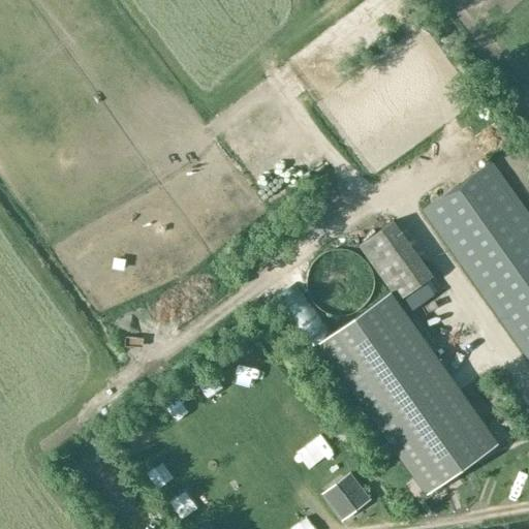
[(315,64),(322,84),(342,76),(335,57),(315,64)]
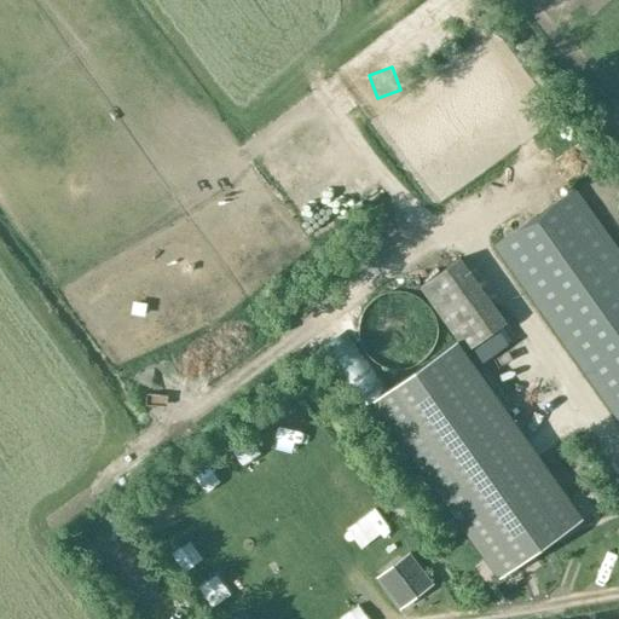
[(353,96),(362,110),(375,102),(366,87),(353,96)]
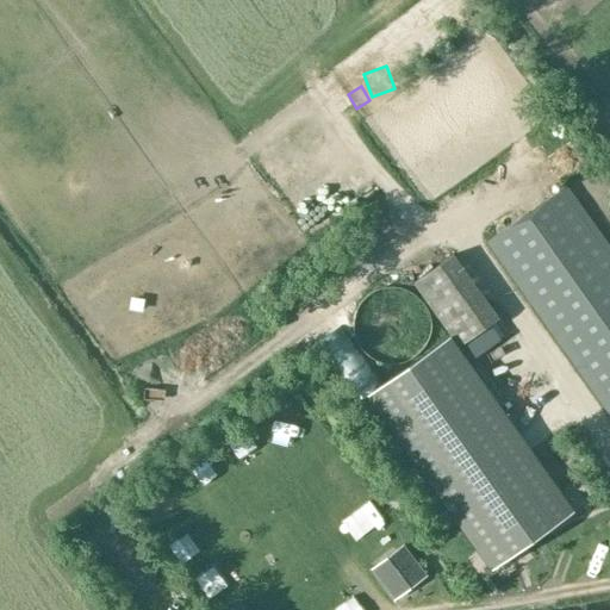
[(609,248),(579,204),(584,198),(582,193),(577,184),(568,188),(567,187),(489,242),(609,414),(609,248)]
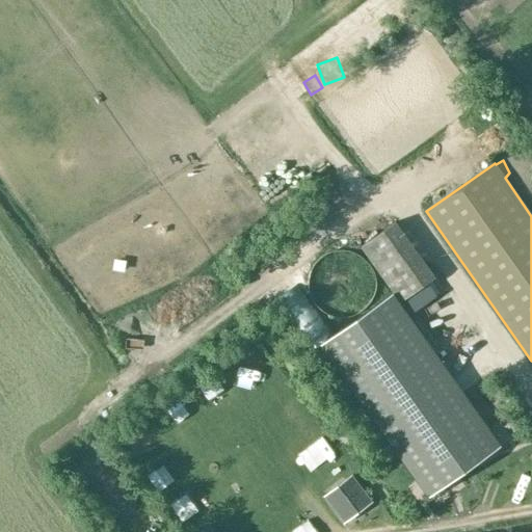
[(362,247),(400,303),(434,278),(396,223),(362,247)]
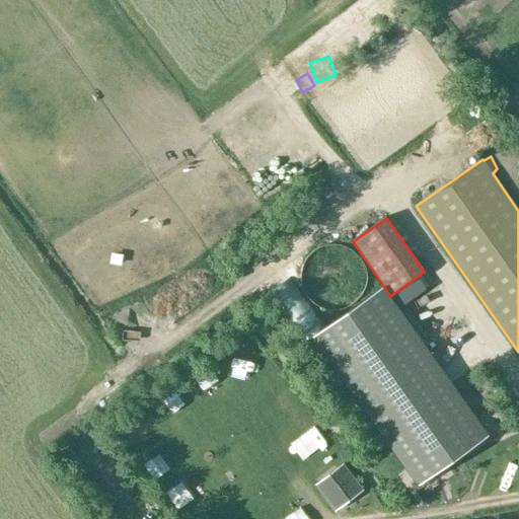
[(382,287),(312,337),(418,486),(488,436),(382,287)]
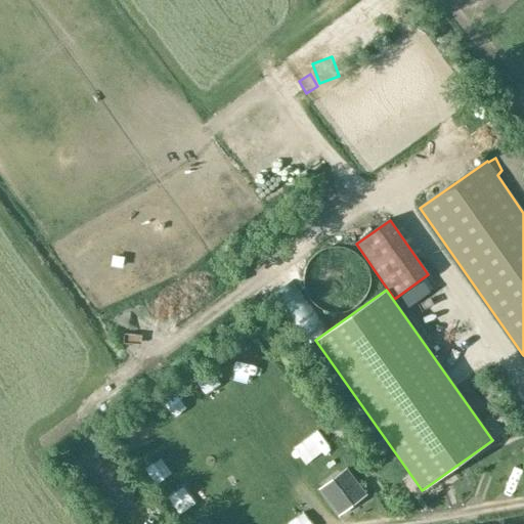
[(477,377),(457,340),(440,348),(460,386),(477,377)]
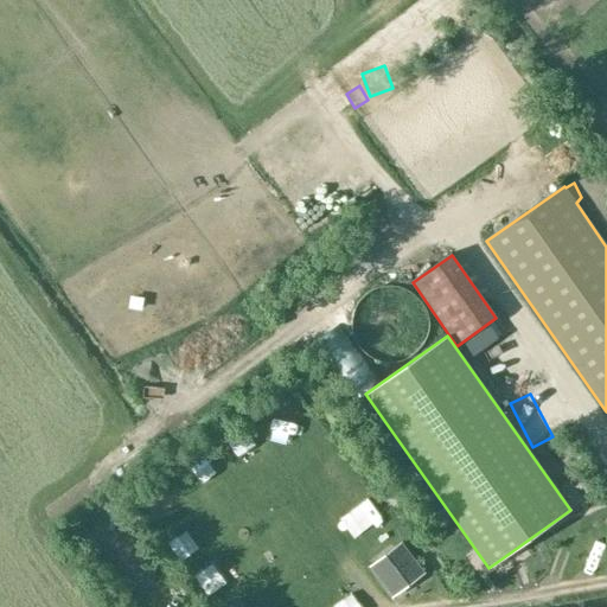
[(270,400),(264,426),(294,432),(300,406),(270,400)]
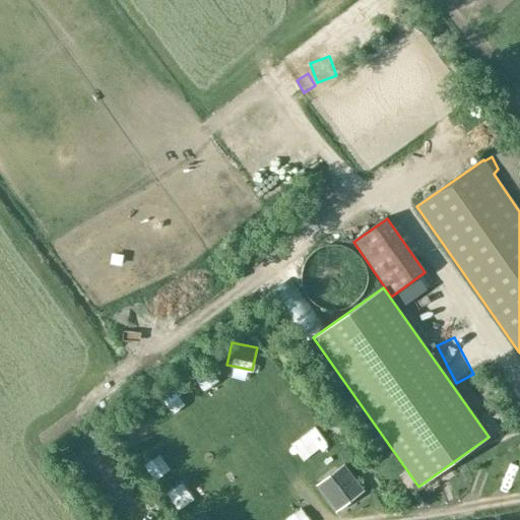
[(202,386),(214,381),(207,366),(195,372),(202,386)]
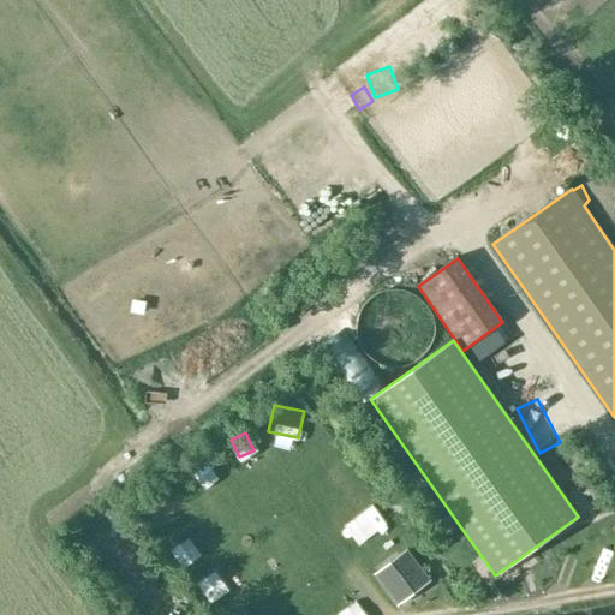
[(352,518),(372,543),(392,527),(371,502),(352,518)]
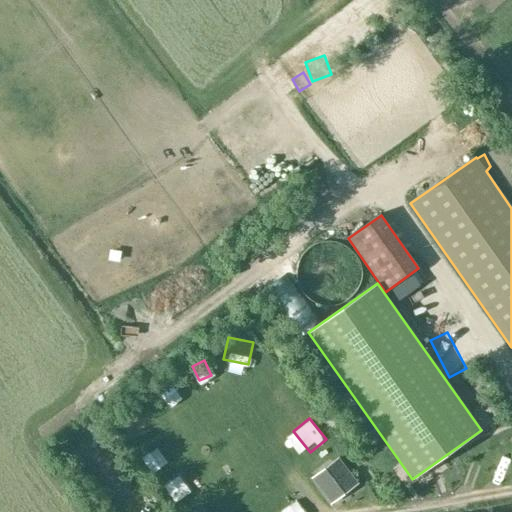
[(359,484),(338,457),(312,478),(332,504),(359,484)]
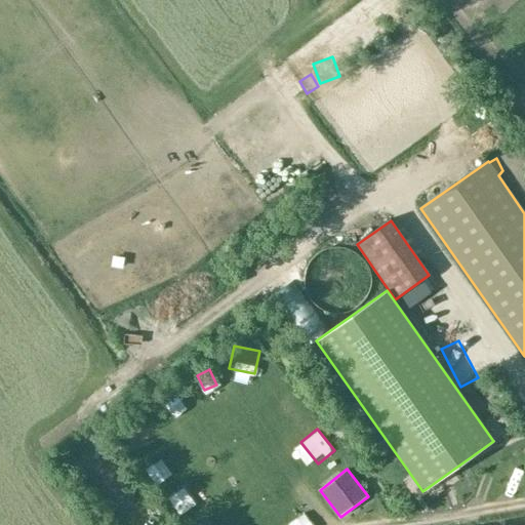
[(182,510),(193,502),(184,487),(172,493),(182,510)]
